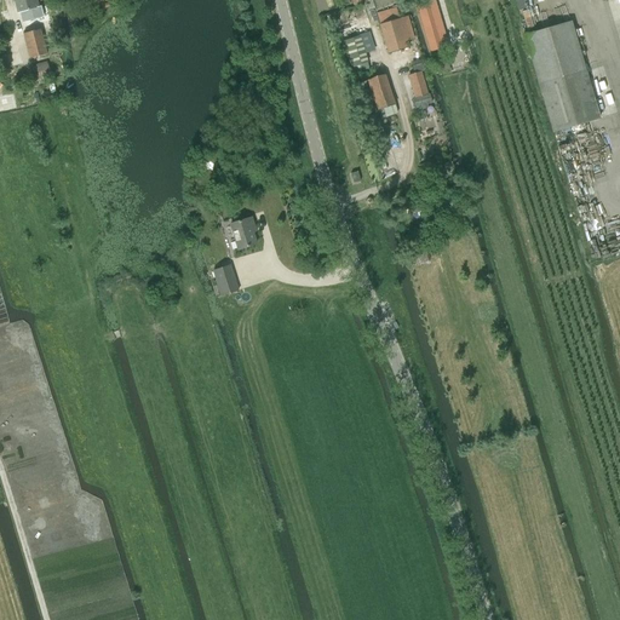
[(36,0),(15,0),(18,12),(34,10),(39,9),(36,0)]
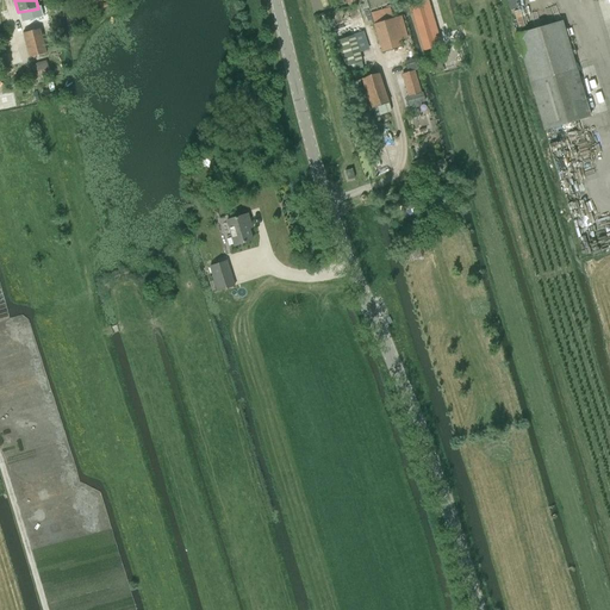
[(394,18),(375,24),(383,54),(402,48),(394,18)]
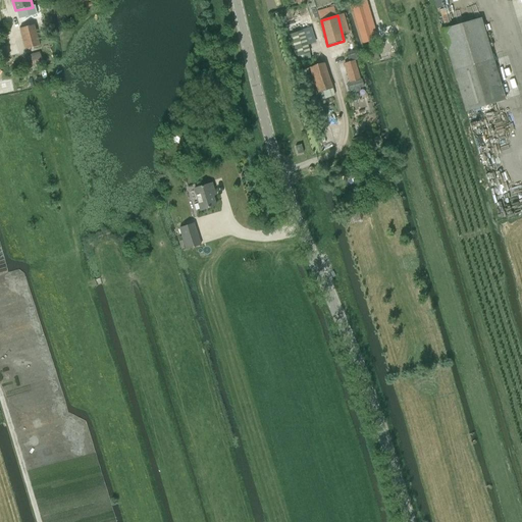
[(465,110),(505,98),(481,18),(441,30),(465,110)]
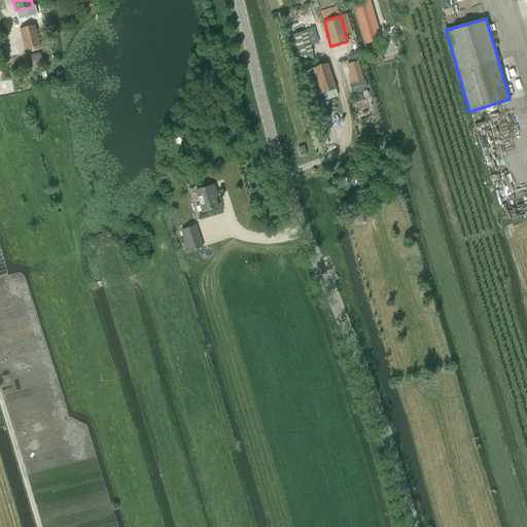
[(33,25),(20,28),(25,49),(40,45),(35,25),(33,25)]
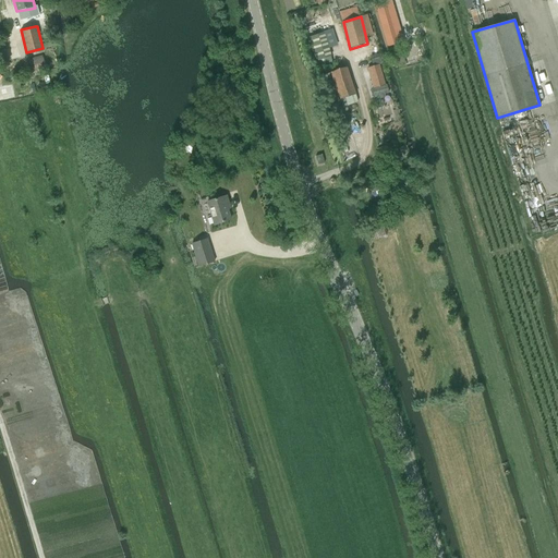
[(323,33),(308,37),(313,53),(329,49),(338,46),(332,28),(323,32),(323,33)]
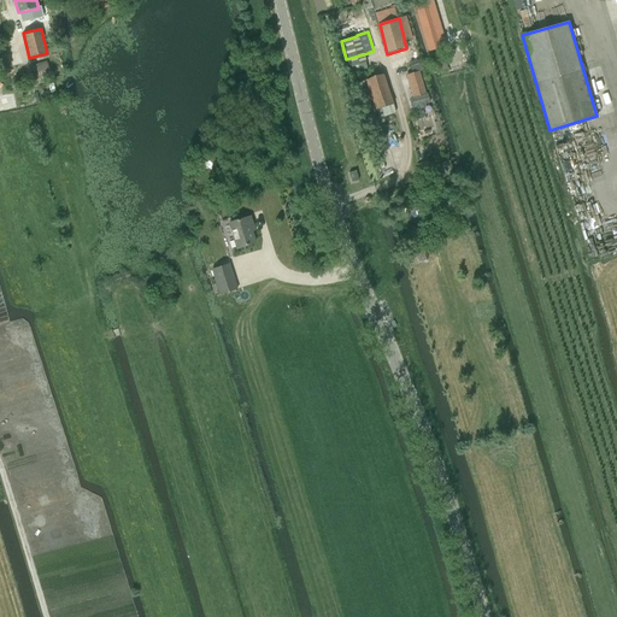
[(438,36),(424,40),(428,52),(441,48),(438,36)]
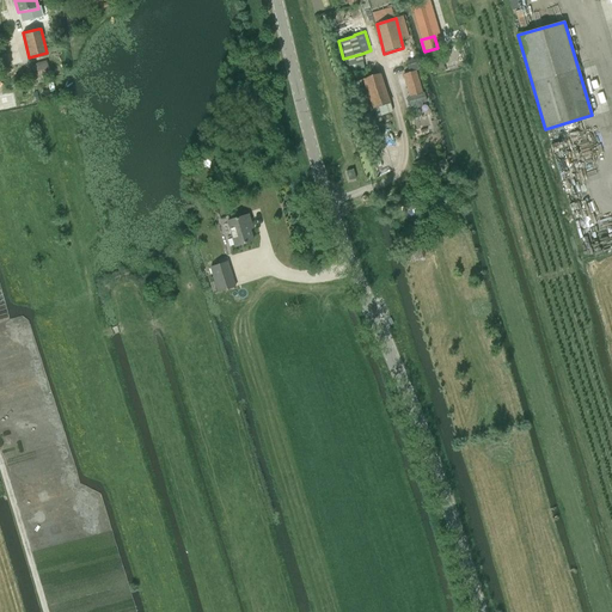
[(409,73),(403,74),(409,97),(408,98),(410,106),(416,104),(416,109),(422,106),(421,103),(427,101),(424,93),(422,93),(416,71),(418,69),(416,62),(407,66),(409,73)]
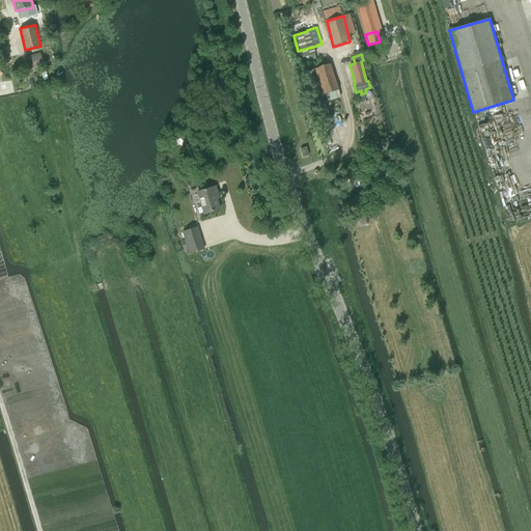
[(311,99),(339,90),(331,64),(304,73),(311,99)]
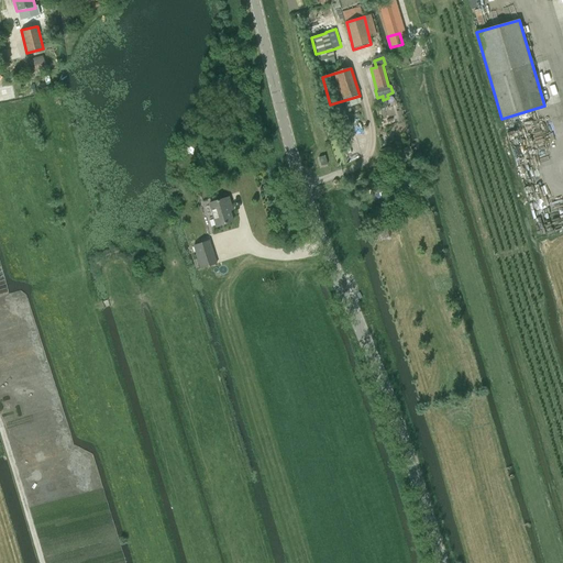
[(24,92),(20,77),(0,81),(0,94),(13,90),(14,96),(24,92)]
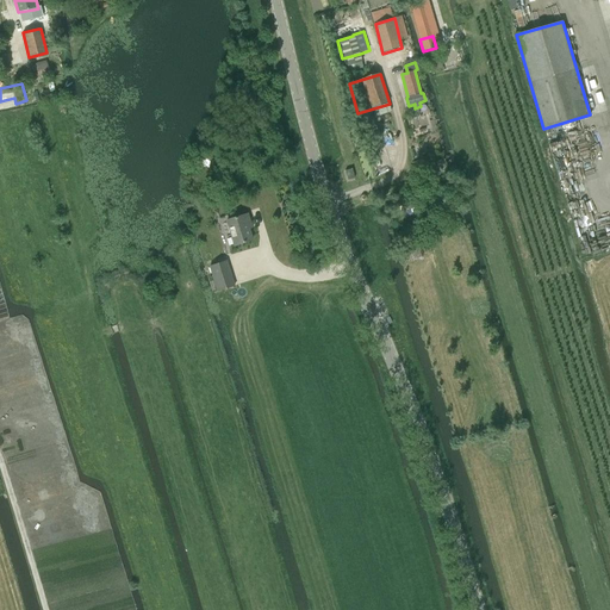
[(235,246),(253,240),(248,226),(251,225),(248,215),(226,222),(235,246)]
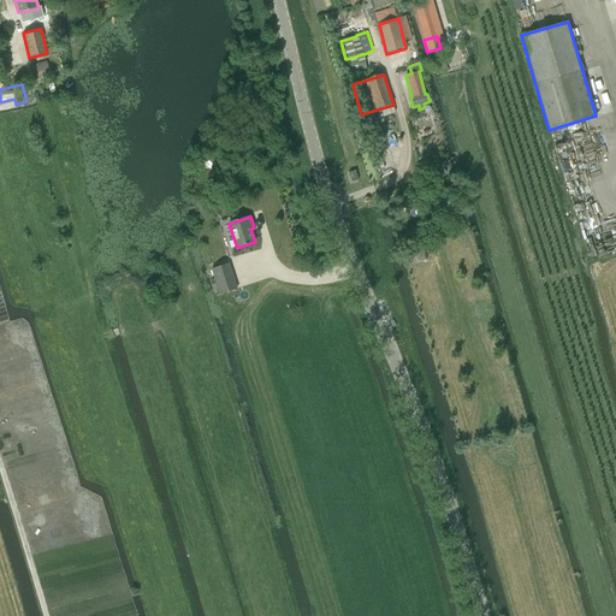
[(220,294),(237,289),(229,264),(212,270),(220,294)]
